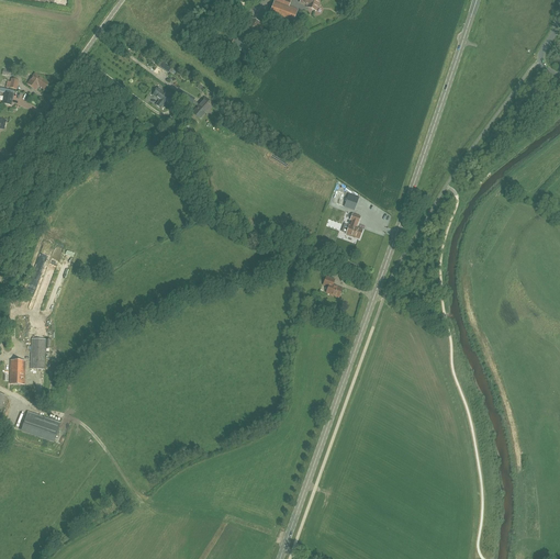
[(271,0),(267,13),(290,22),(295,7),(287,3),(288,0),(271,0)]
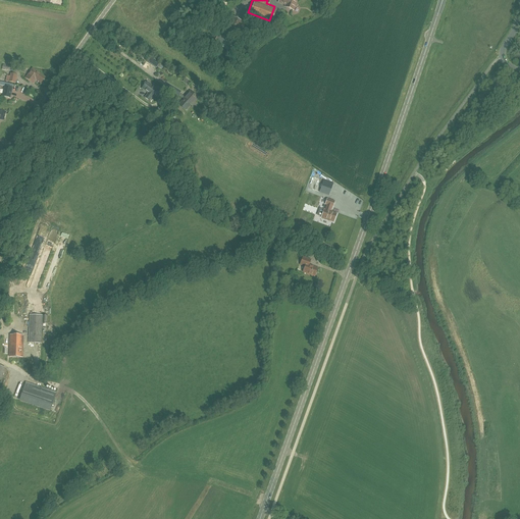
[(34,68),(31,66),(23,74),(31,81),(34,76),(39,81),(41,79),(42,78),(43,76),(42,75),(43,74),(34,68)]
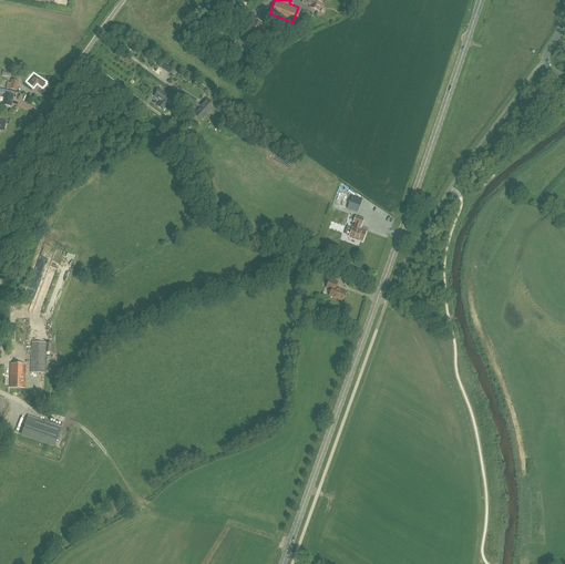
[(10,78),(9,80),(4,79),(3,85),(14,88),(17,79),(10,78)]
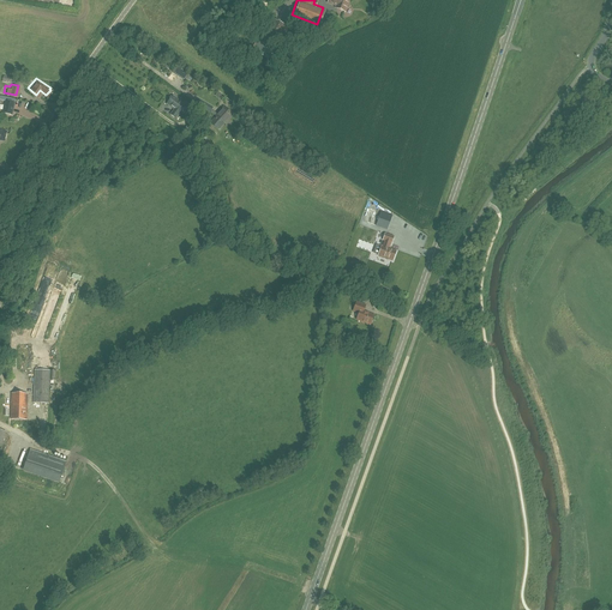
[(184,102),(171,92),(165,101),(172,106),(168,110),(174,115),(184,102)]
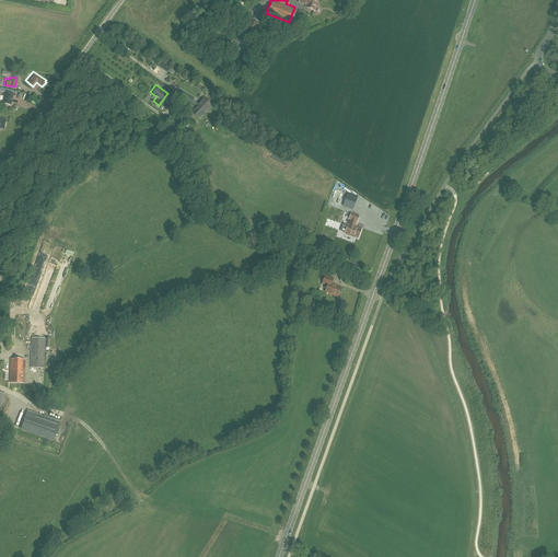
[(9,102),(11,92),(2,90),(0,100),(9,102)]
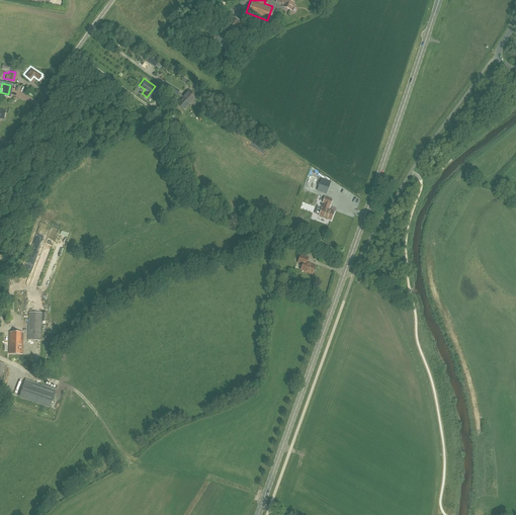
[(181,93),(180,95),(187,101),(188,100),(190,98),(191,99),(195,95),(194,94),(193,93),(194,93),(192,91),(192,92),(187,87),(181,93)]
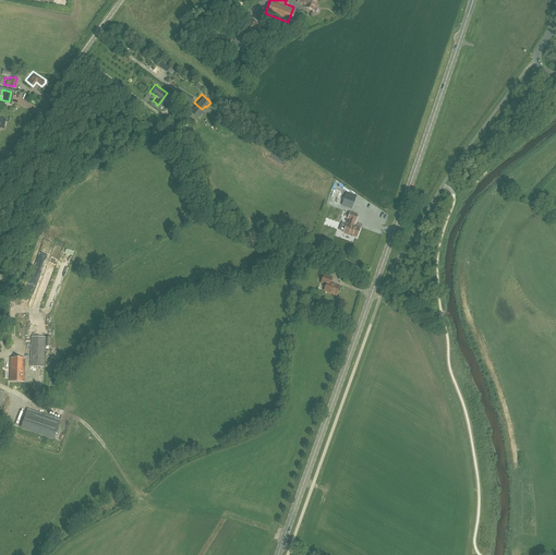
[(194,103),(189,108),(196,116),(202,109),(194,103)]
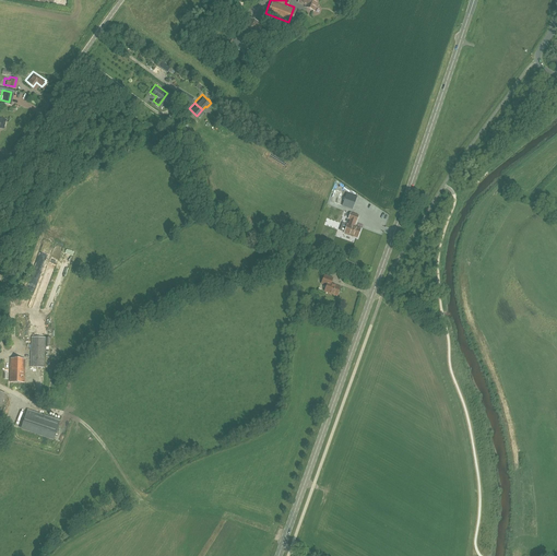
[(176,120),(174,125),(182,130),(185,126),(176,120)]
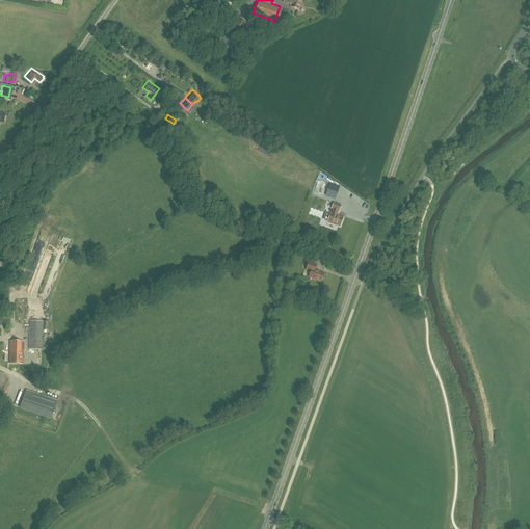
[(328,181),(323,193),(333,196),(338,184),(328,181)]
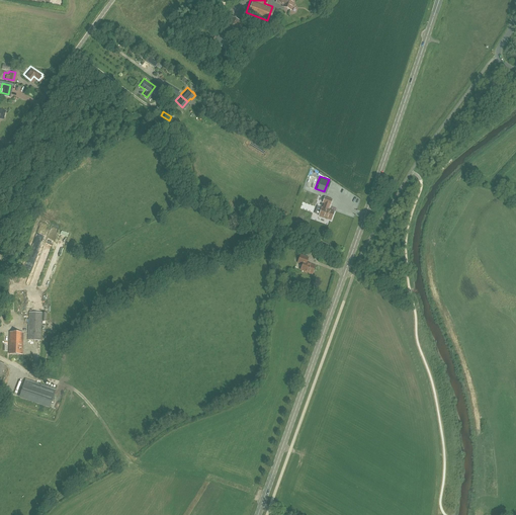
[(330,196),(323,193),(320,200),(322,200),(321,204),(320,204),(316,213),(329,218),(332,208),(326,206),(328,203),(330,196)]
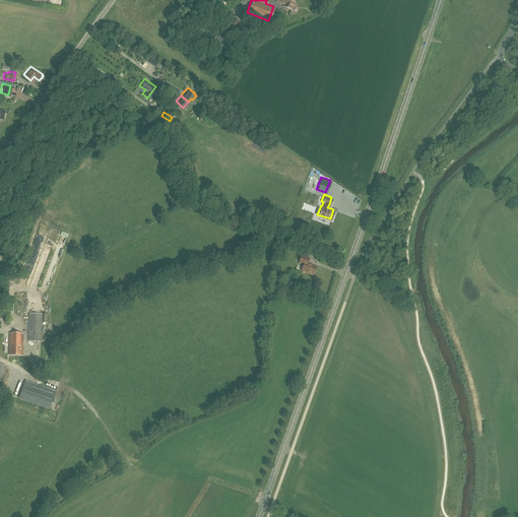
[(311,272),(314,264),(306,261),(308,256),(300,253),(297,261),(302,262),(300,268),(311,272)]
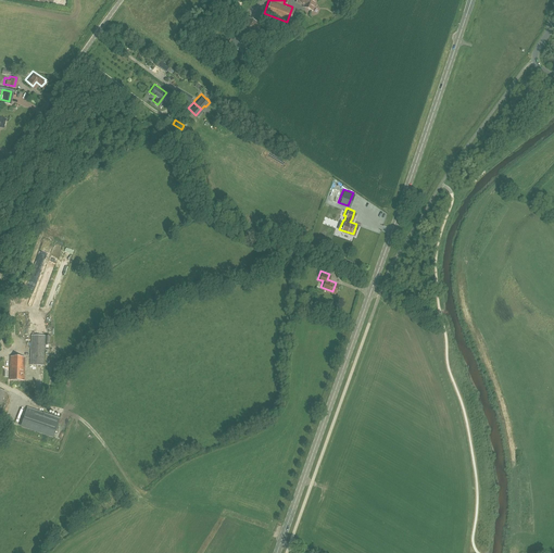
[(48,341),(48,334),(29,332),(28,362),(41,363),(42,340),(48,341)]
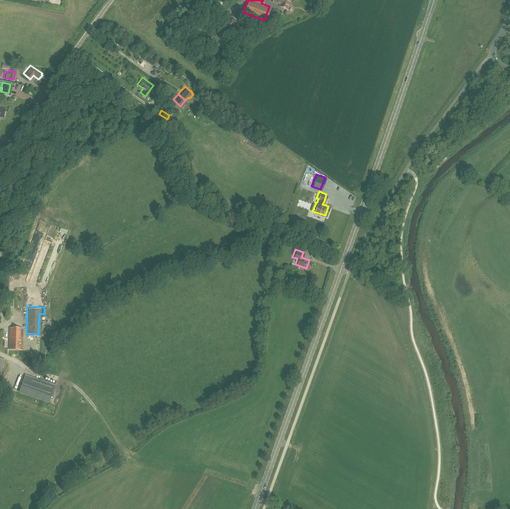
[(8,326),(7,347),(20,347),(21,326),(8,326)]
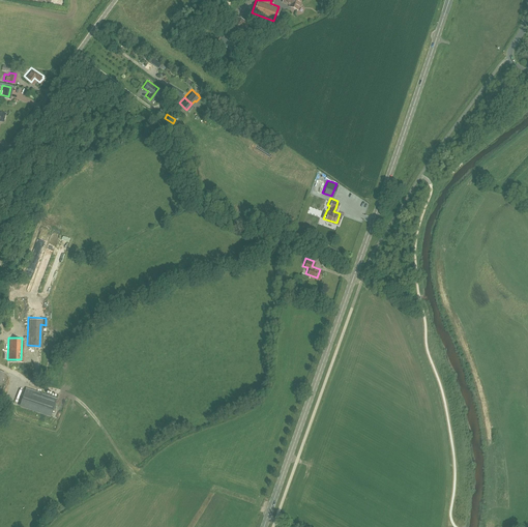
[(20,399),(51,409),(55,396),(25,385),(20,399)]
